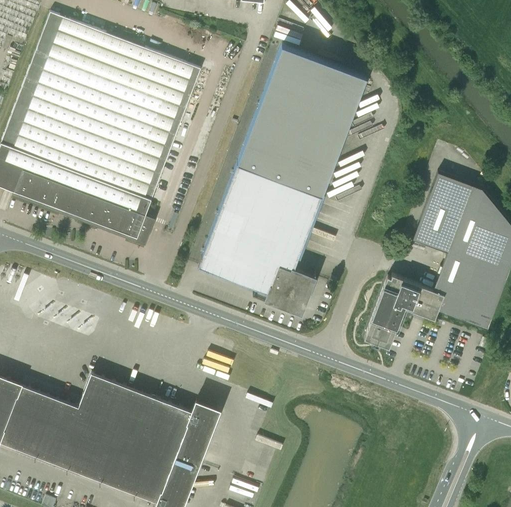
[(0,149),(0,188),(144,243),(153,220),(145,218),(200,72),(51,15),(0,149)]
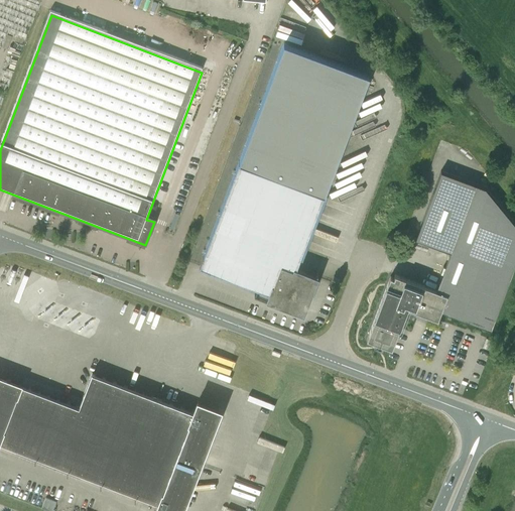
[(240,166),(201,271),(271,297),(270,301),(269,304),(298,315),(306,311),(317,282),(314,281),(297,274),(326,199),(369,81),(284,48),(240,166)]
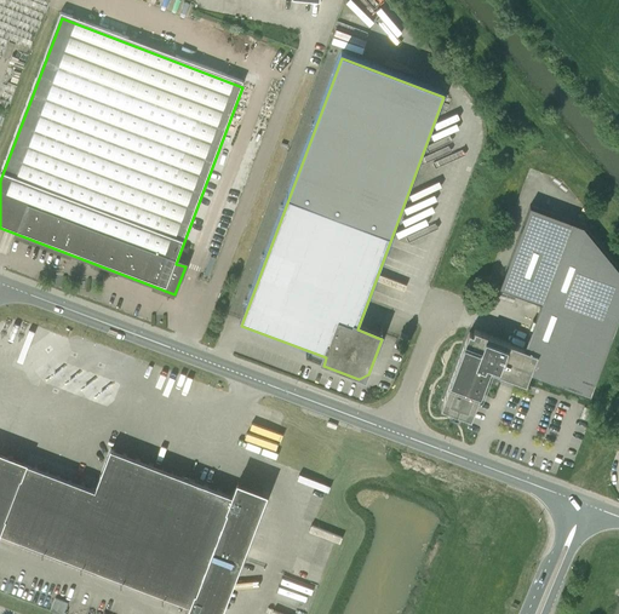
[(470,338),(441,414),(473,425),(488,383),(494,385),(497,378),(527,390),(532,379),(592,402),(618,331),(618,271),(585,231),(532,211),(500,292),(543,309),(526,355),(475,336),(474,339),(470,338)]
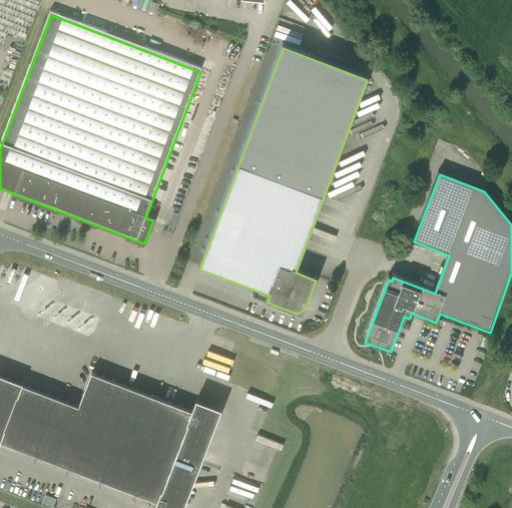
[(181,507),(197,466),(217,413),(198,406),(194,415),(92,376),(79,409),(0,378),(0,444),(0,445),(160,506),(159,507),(181,507)]
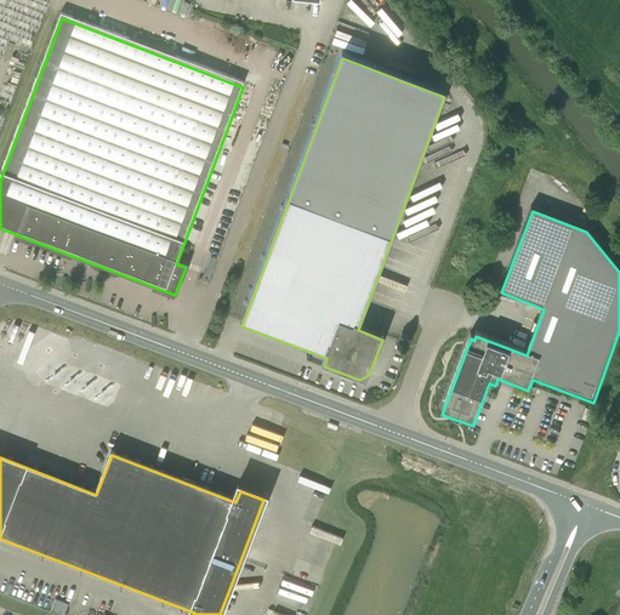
All buildings are outlined.
